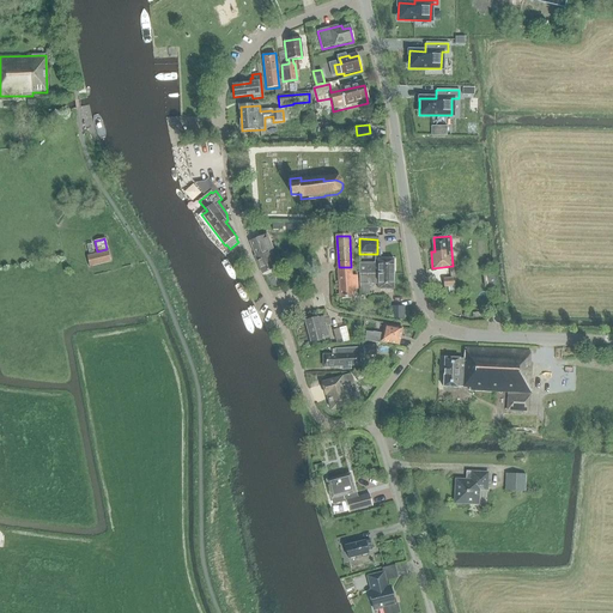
[(258,242),(252,244),(256,255),(255,255),(262,274),(277,268),(267,247),(261,249),(258,242)]
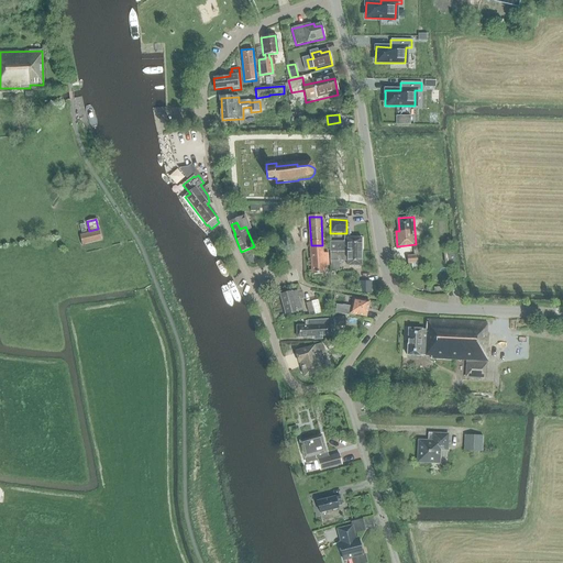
[(101,241),(99,230),(79,234),(81,245),(101,241)]
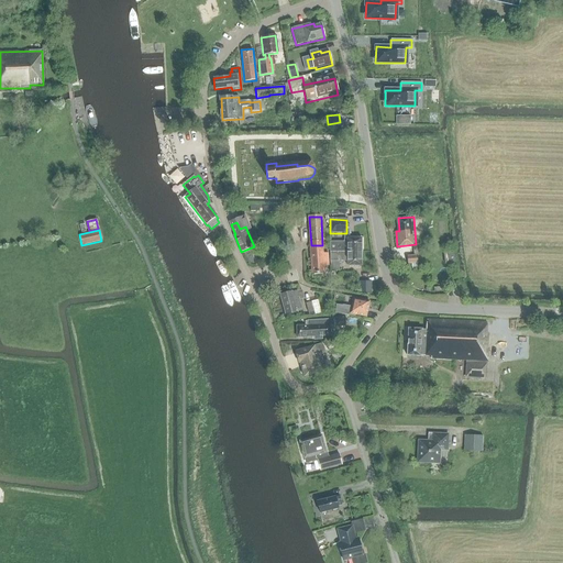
[(361,252),(361,238),(346,238),(346,242),(330,242),(330,252),(361,252)]
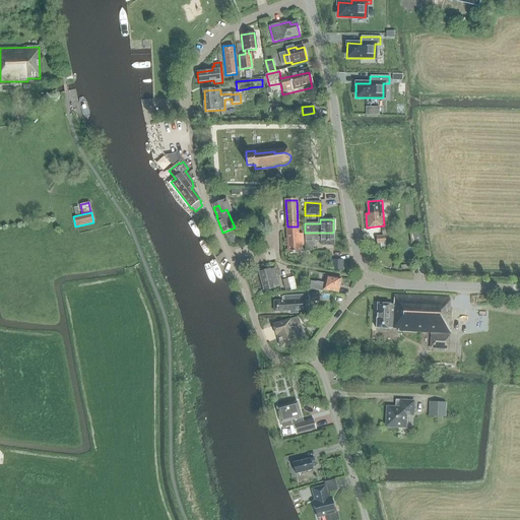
[(299,234),(298,226),(287,226),(288,253),(300,253),(300,246),(304,246),(303,234),(299,234)]
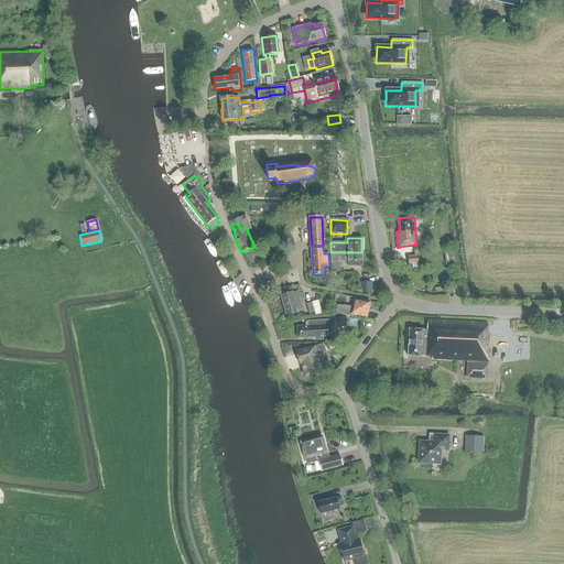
[(423,249),(410,250),(410,257),(407,257),(408,266),(414,264),(414,263),(419,263),(418,257),(424,256),(423,249)]
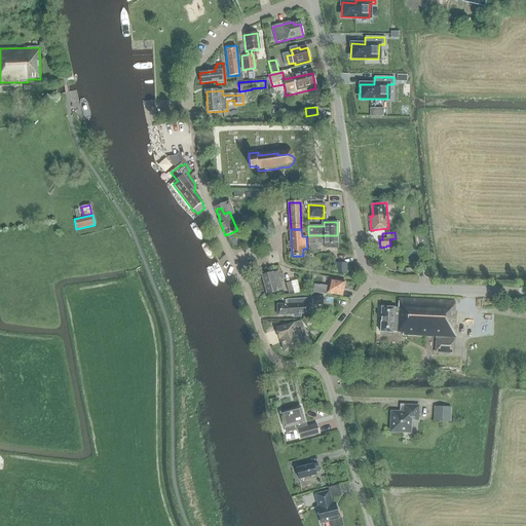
[(308,235),(308,245),(320,245),(320,242),(324,242),(324,248),(337,248),(337,235),(308,235)]
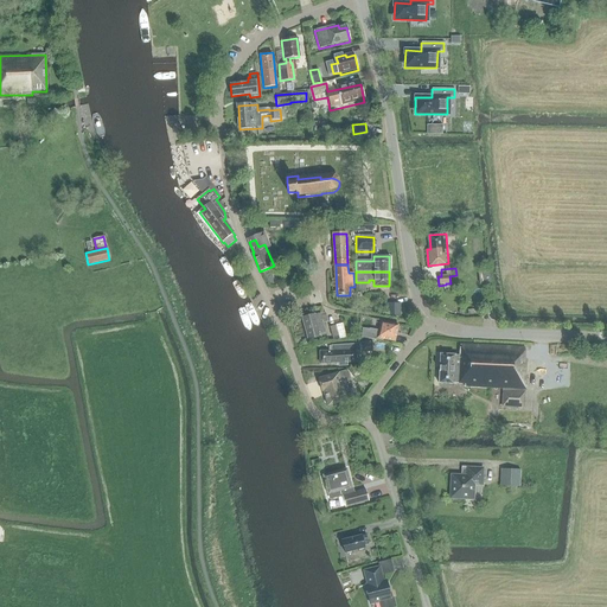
[(400,305),(387,306),(387,317),(400,317),(400,305)]
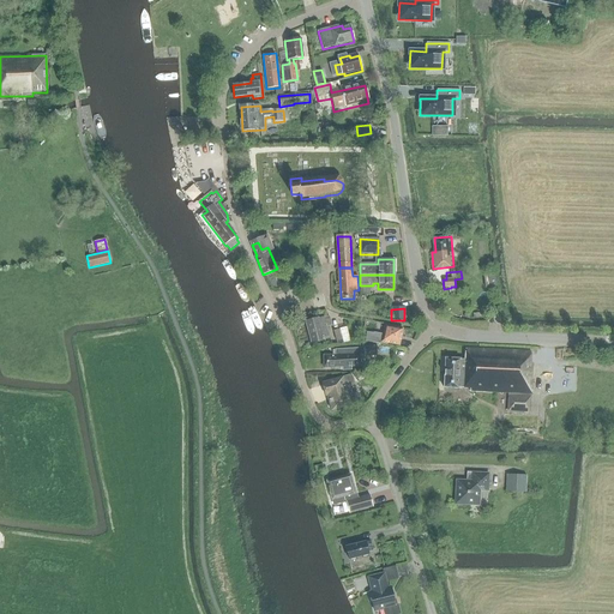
[(307,321),(313,344),(331,339),(329,327),(332,326),(331,319),(326,320),(325,317),(319,319),(319,318),(307,321)]
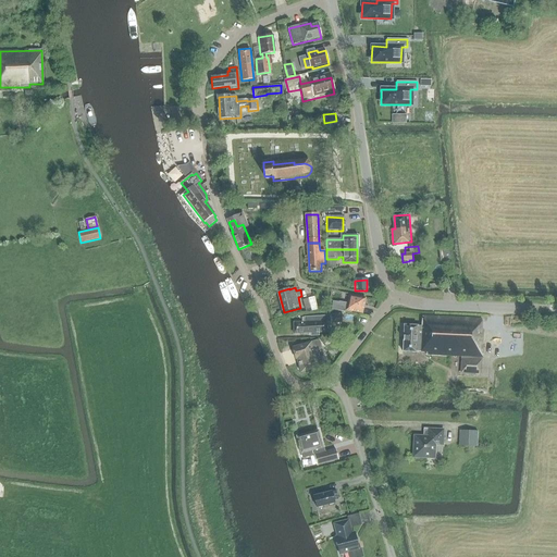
[(366,298),(348,294),(347,302),(338,301),(338,302),(332,301),(331,310),(346,312),(347,311),(362,314),(366,298)]
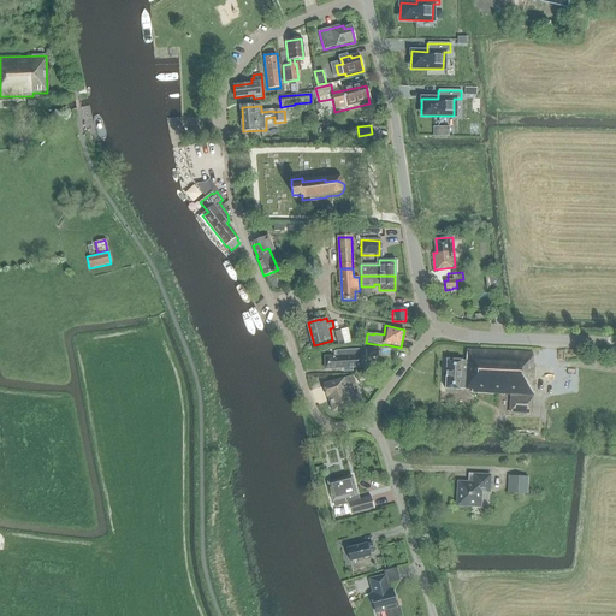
[(379,357),(378,347),(365,347),(366,357),(379,357)]
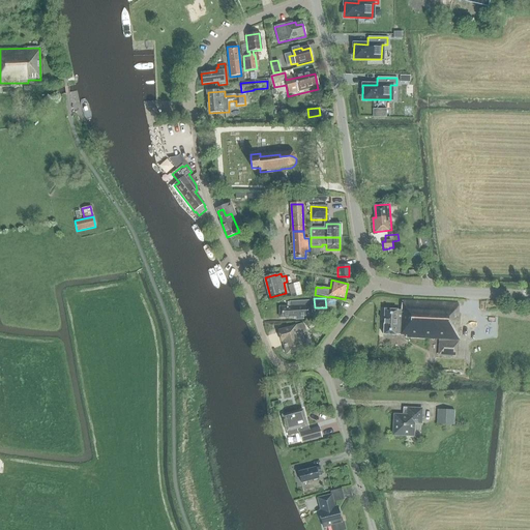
[(314,306),(314,300),(289,301),(289,305),(278,306),(278,319),(295,318),(295,320),(303,320),(303,317),(312,317),(312,307),(314,306)]
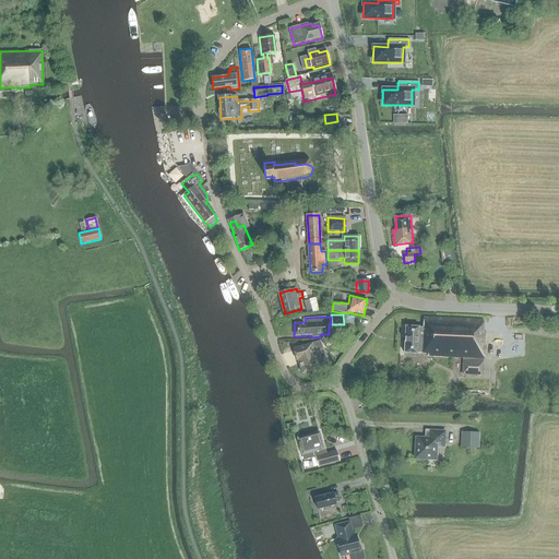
[(483,321),(423,318),(421,326),(404,325),(403,354),(417,355),(417,354),(427,354),(427,357),(462,359),(461,373),(483,375),(485,330),(483,330),(483,321)]
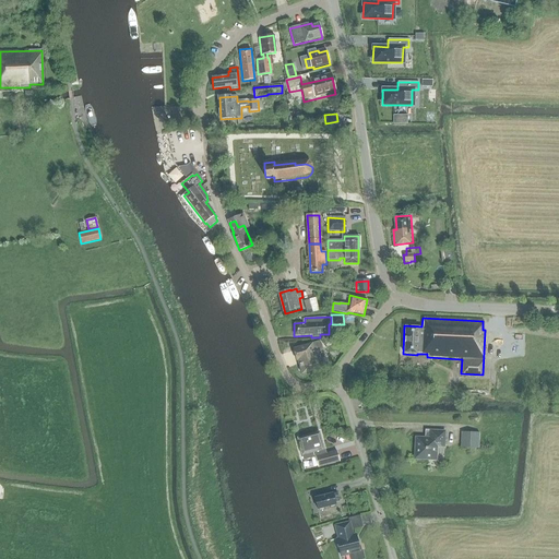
[(349,344),(345,337),(340,342),(344,348),(349,344)]
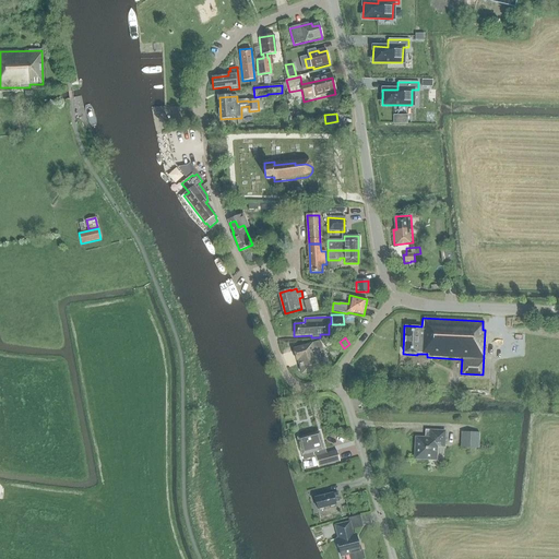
[(312,344),(294,349),(297,359),(298,359),(302,373),(312,370),(313,373),(320,371),(320,369),(328,367),(325,358),(320,359),(318,349),(322,348),(321,343),(319,342),(312,344)]
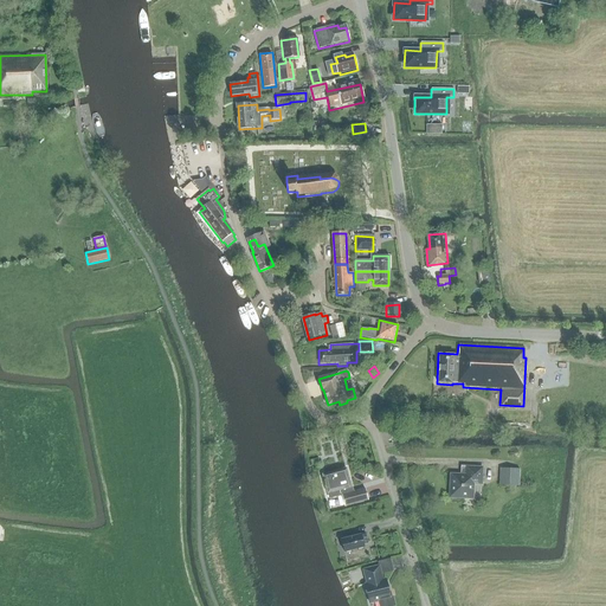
[(450,474),(449,497),(472,498),(474,484),(482,484),(482,468),(465,468),(465,475),(450,474)]
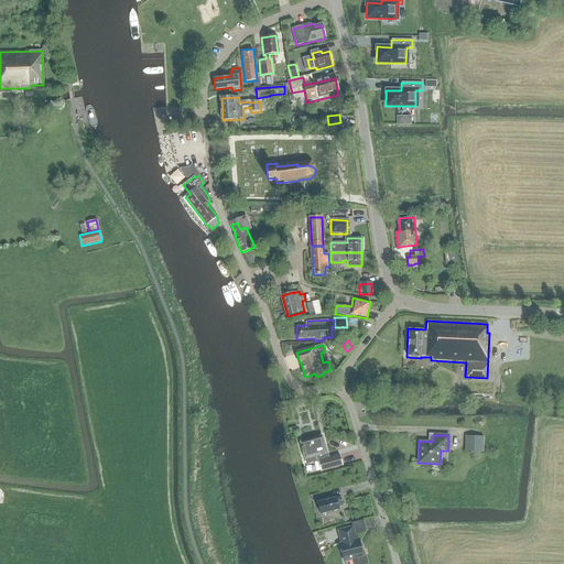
[(483,437),(467,436),(467,452),(483,453),(483,437)]
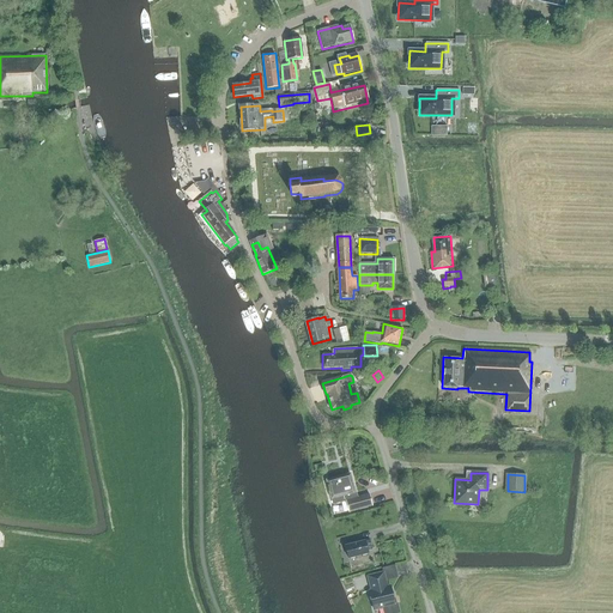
[(333,505),(345,502),(349,514),(371,508),(369,496),(354,499),(353,495),(354,495),(350,475),(326,481),(331,501),(332,501),(333,505)]
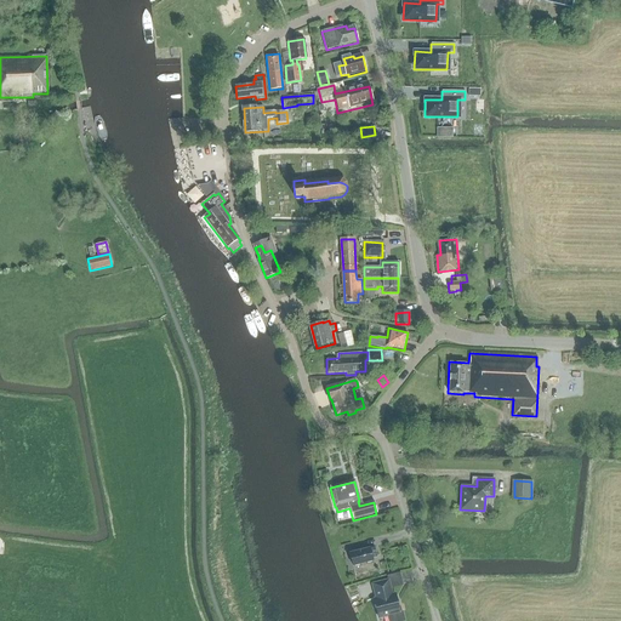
[(372,546),(349,553),(353,567),(374,562),(372,558),(375,557),(372,546)]
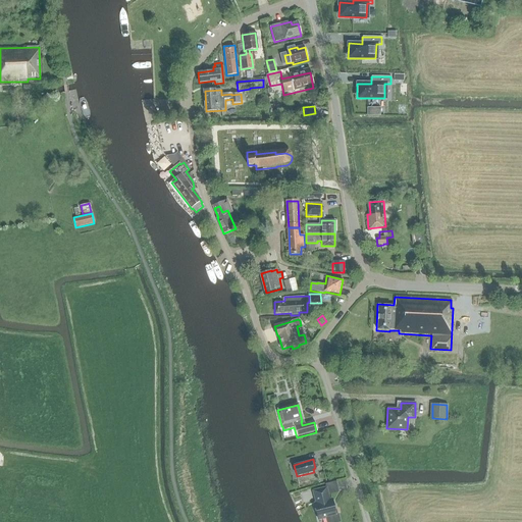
[(335,515),(331,499),(329,500),(326,487),(313,490),(316,503),(314,504),(318,519),(326,518),(326,521),(340,521),(341,521),(338,514),(335,515)]
